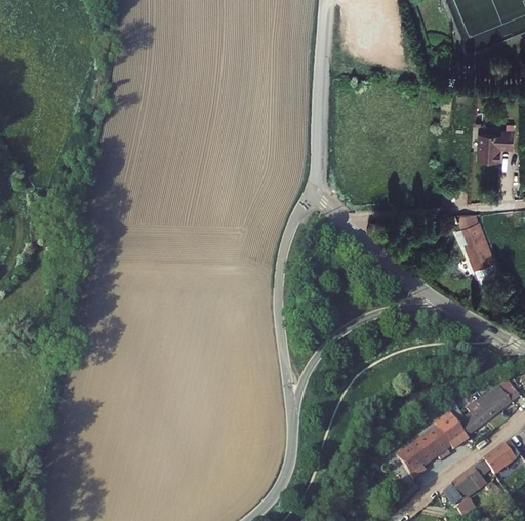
[(503,133),(475,130),(472,157),(501,160),(502,146),(518,148),(520,129),(505,128),(503,133)]
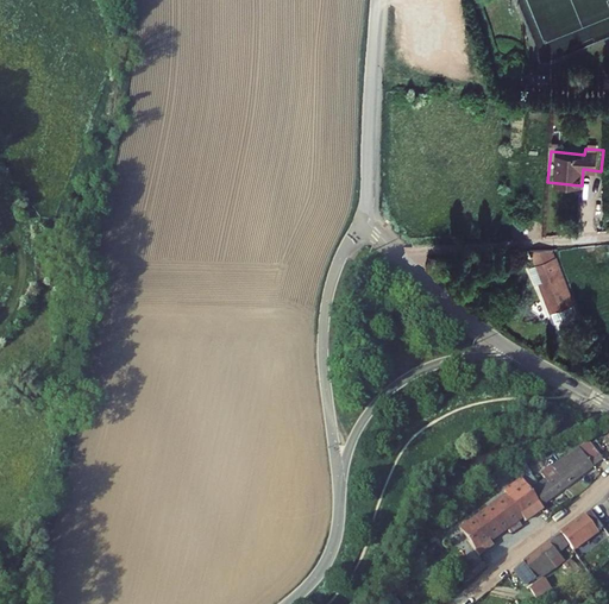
[(553,258),(547,245),(529,245),(537,264),(534,265),(552,312),(572,303),(556,257),(553,258)]
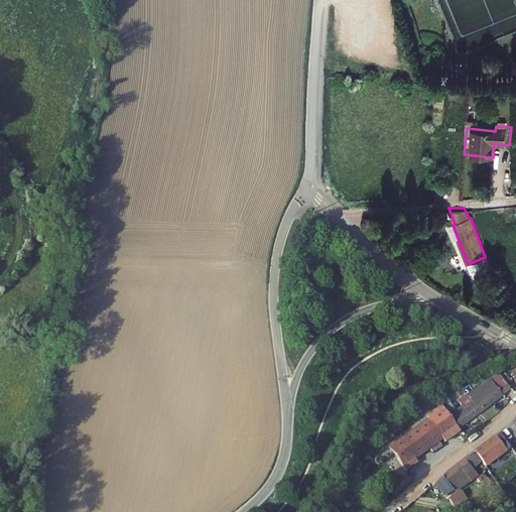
[(510,387),(497,372),(459,398),(461,404),(457,408),(442,391),(436,395),(459,425),(510,387)]
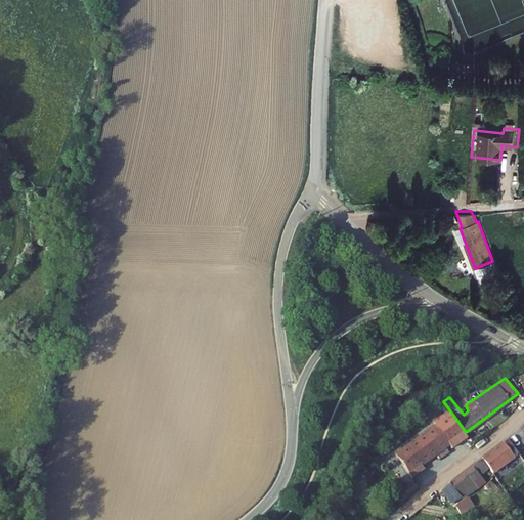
[(467,435),(448,410),(433,421),(435,424),(395,452),(410,475),(423,466),(421,464),(448,443),(450,446),(467,435)]
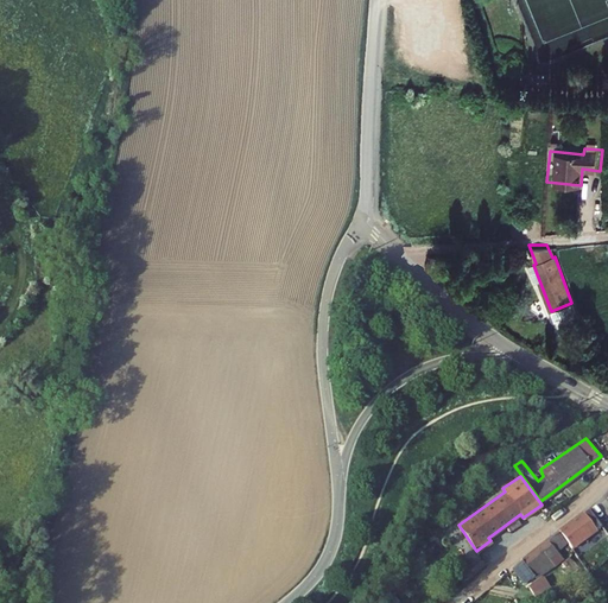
[(603,527),(589,508),(562,527),(574,544),(594,529),(595,532),(603,527)]
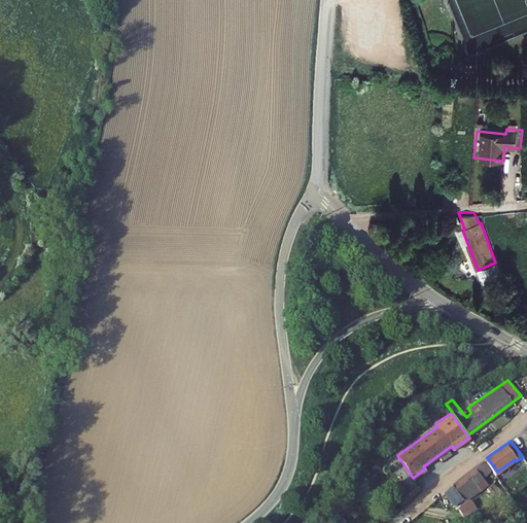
[(491,466),(485,458),(445,490),(455,503),(479,486),(480,487),(487,481),(483,474),(491,466)]
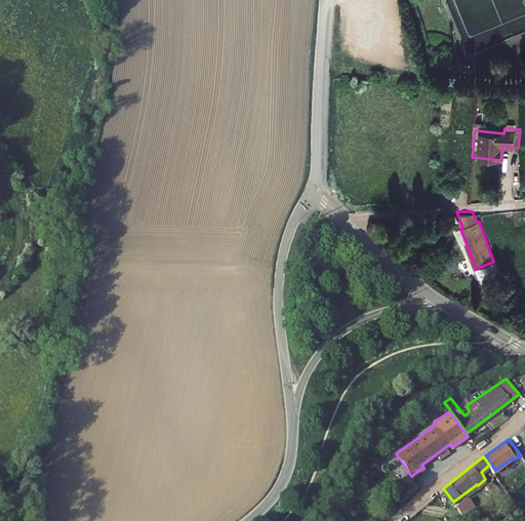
[(420,485),(416,482),(397,498),(400,502),(420,485)]
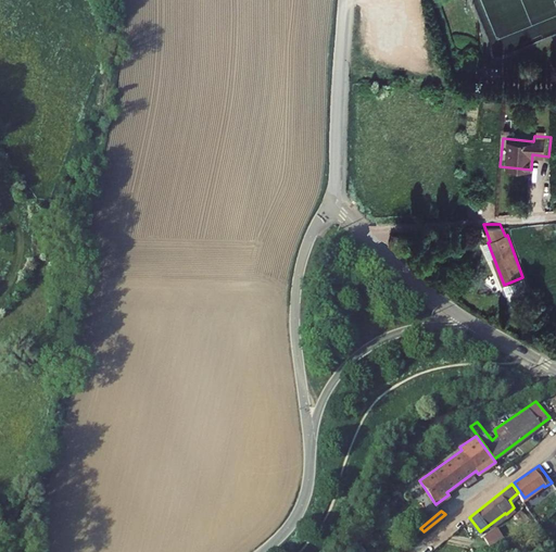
[(503,531),(496,524),(484,532),(490,542),(503,531)]
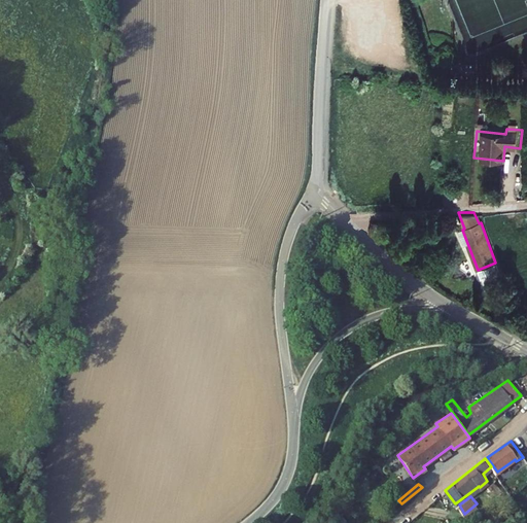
All buildings are outlined.
